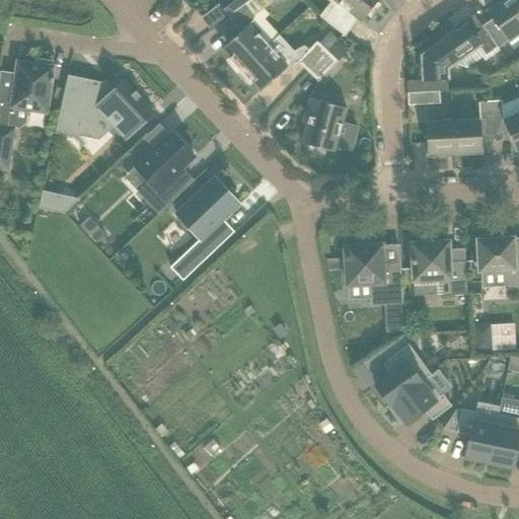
[(244,4),(249,0),(222,0),(219,2),(228,14),(227,15),(228,16),(244,4)]
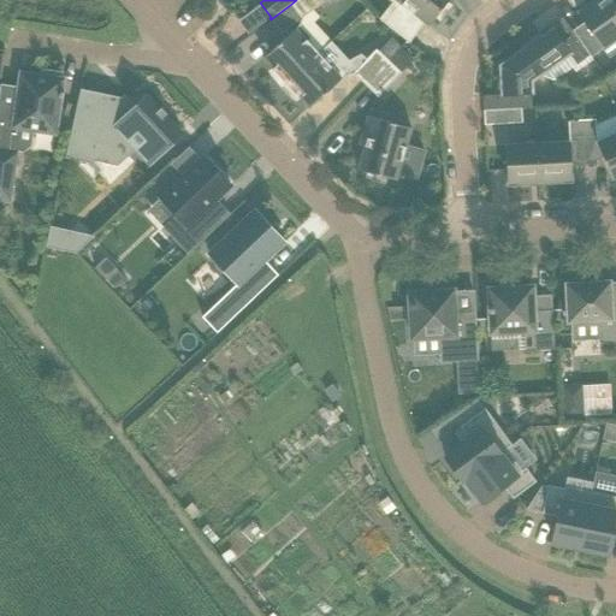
[(268,72),(280,88),(318,54),(331,42),(313,23),(318,18),(312,11),(326,0),(296,0),(290,5),(301,19),(298,25),(262,59),(272,69),(268,72)]
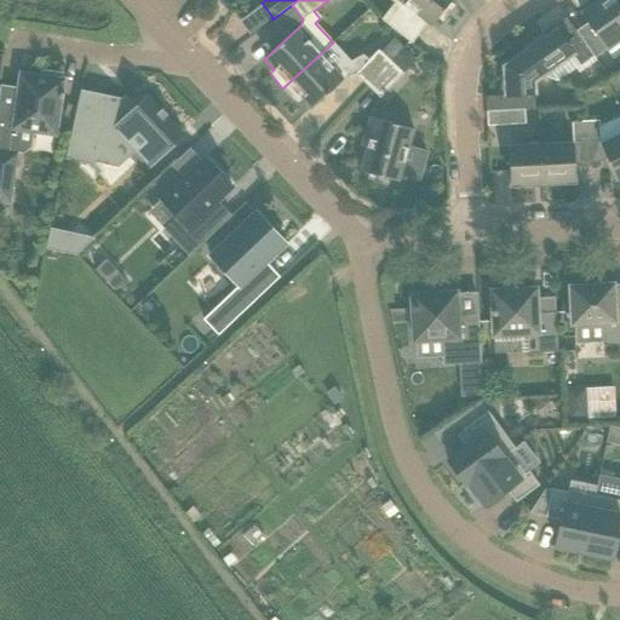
[(389,0),(395,4),(396,0),(397,0),(401,3),(385,23),(412,44),(428,23),(431,26),(437,17),(442,21),(453,6),(449,4),(451,0),(389,0)]
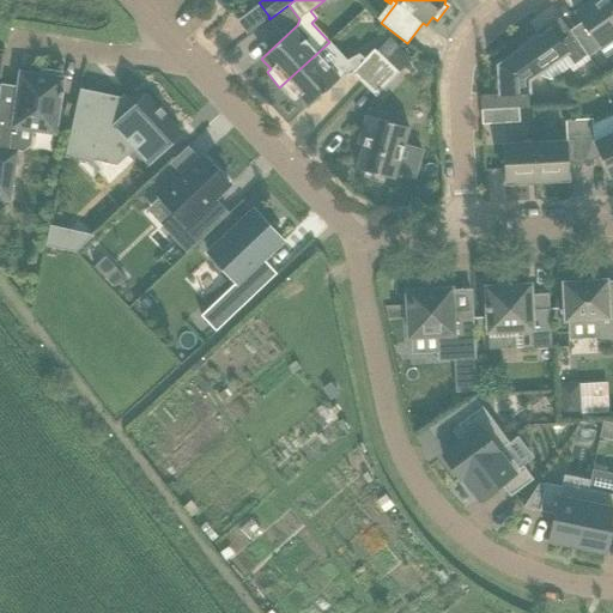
[(612,11),(605,0),(590,0),(574,12),(599,49),(612,38),(612,11)]
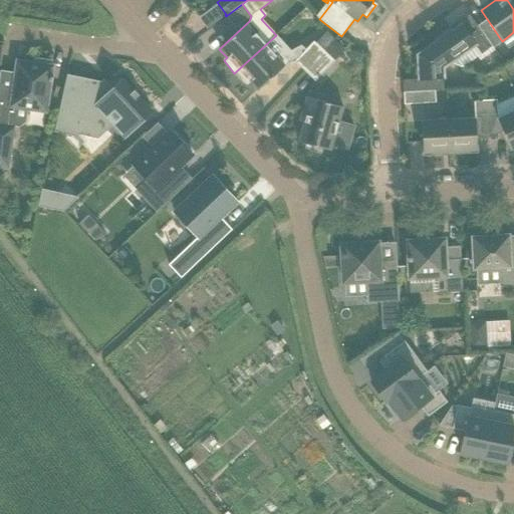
[(461,24),(435,43),(449,62),(474,45),(481,54),(488,49),(475,30),(469,35),(461,24)]
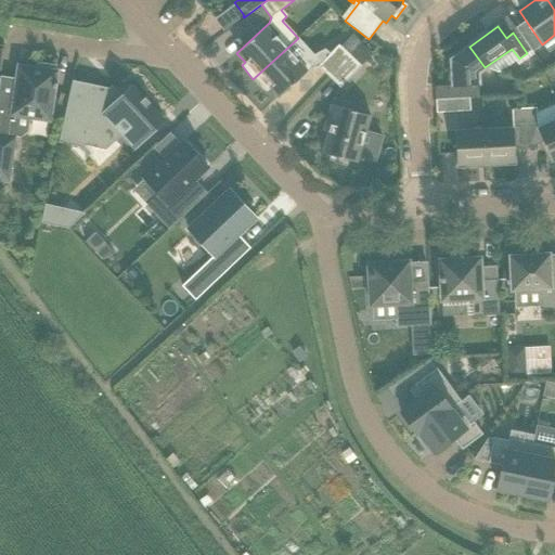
[(318,66),(328,77),(349,55),(338,44),(318,66)]
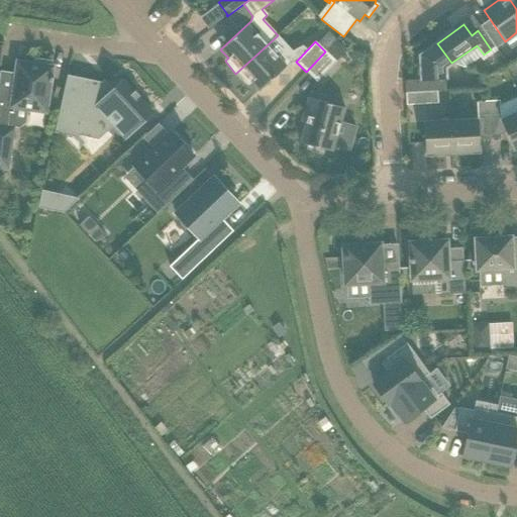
[(451,63),(437,43),(419,56),(421,80),(445,79),(444,68),(451,63)]
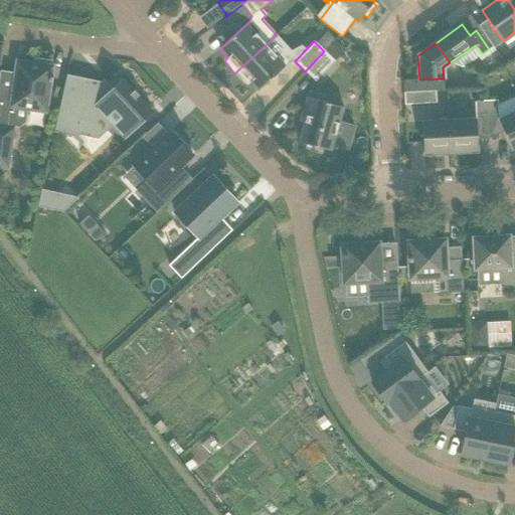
[(266,45),(234,73),(247,84),(249,81),(258,91),(288,63),(278,52),(275,55),(266,45)]
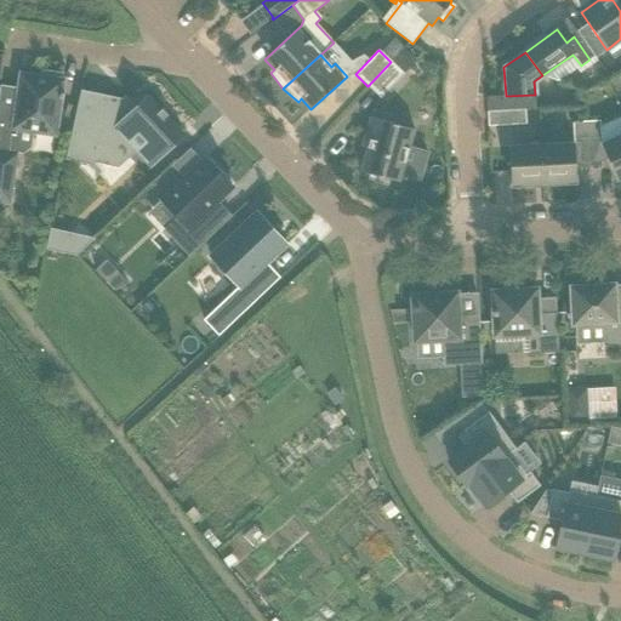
[(391,62),(368,86),(380,98),(404,73),(391,62)]
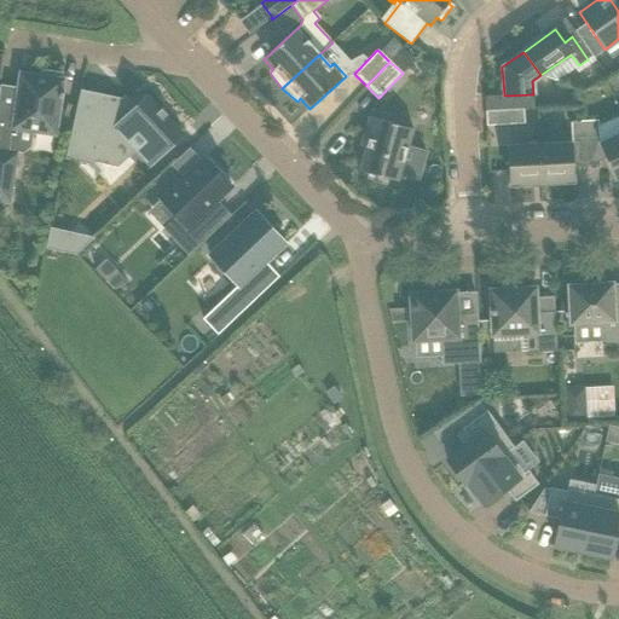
[(59,79),(59,74),(41,71),(40,76),(19,73),(17,87),(0,85),(0,202),(10,204),(18,152),(15,151),(18,129),(55,136),(61,99),(62,99),(63,93),(62,93),(63,80),(59,79)]
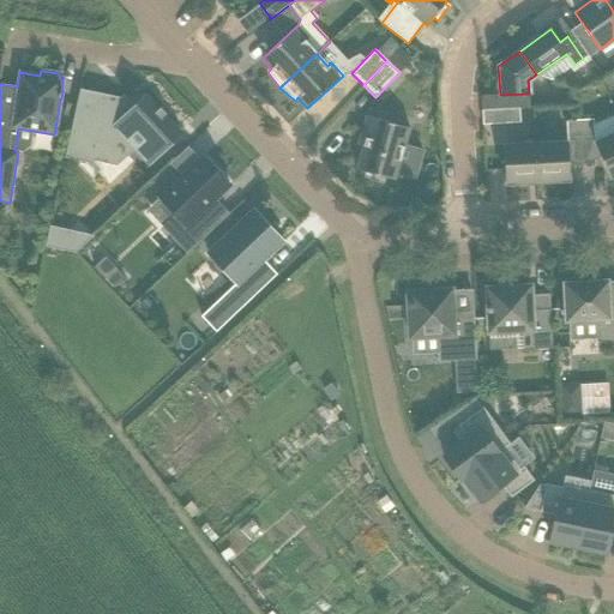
[(74,112),(65,157),(92,164),(97,144),(108,148),(122,134),(149,163),(181,133),(145,96),(134,106),(124,94),(98,118),(74,112)]
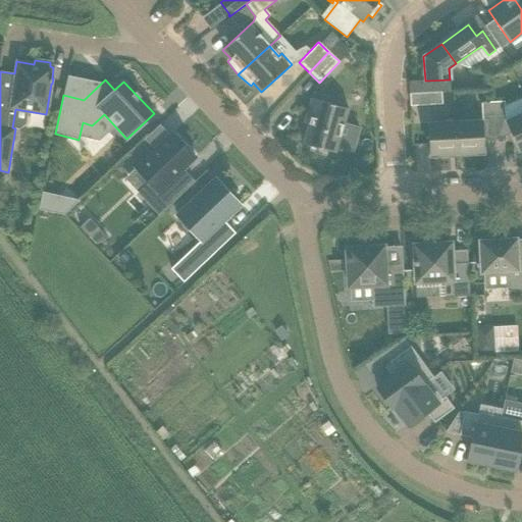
[(429,93),(430,105),(441,104),(441,92),(429,93)]
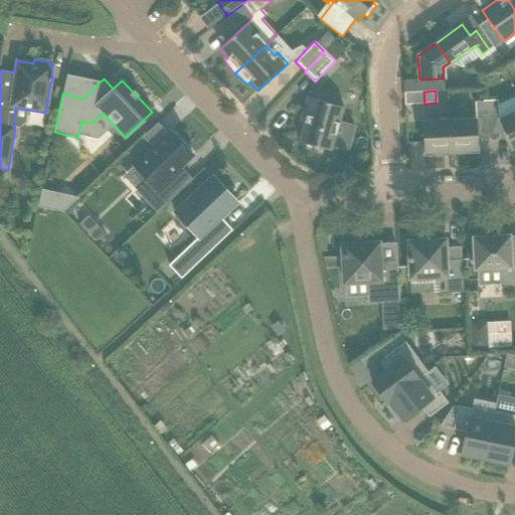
[(306,117),(299,142),(307,144),(306,149),(321,153),(322,149),(330,151),(332,145),(348,150),(354,127),(339,122),(341,115),(323,110),(325,103),(307,98),(302,116),(306,117)]
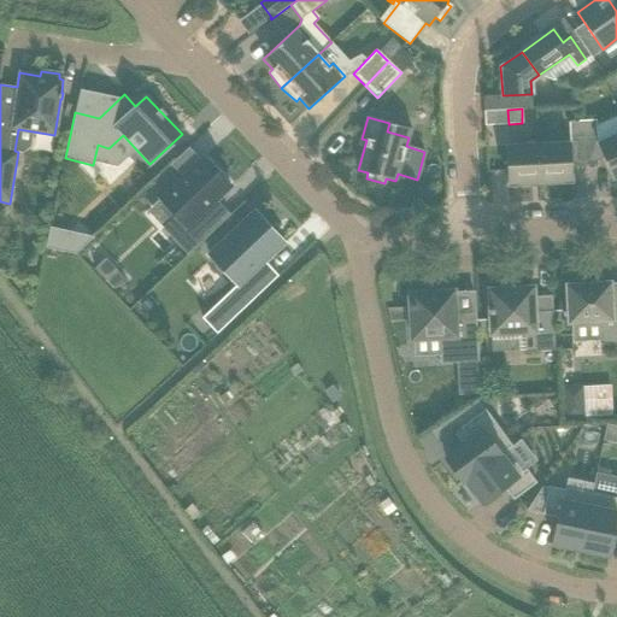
[(597,119),(582,121),(583,137),(597,137),(597,119)]
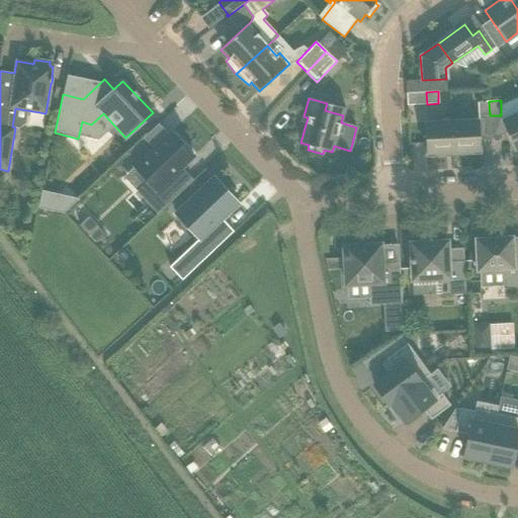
[(490,115),(489,101),(478,101),(478,116),(490,115)]
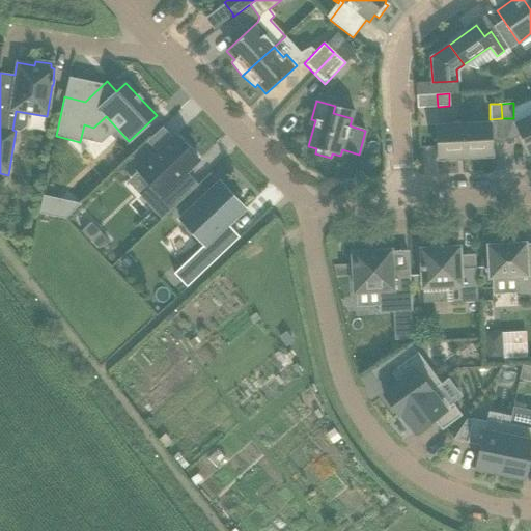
[(530,115),(513,123),(527,154),(530,152),(530,154),(530,115)]
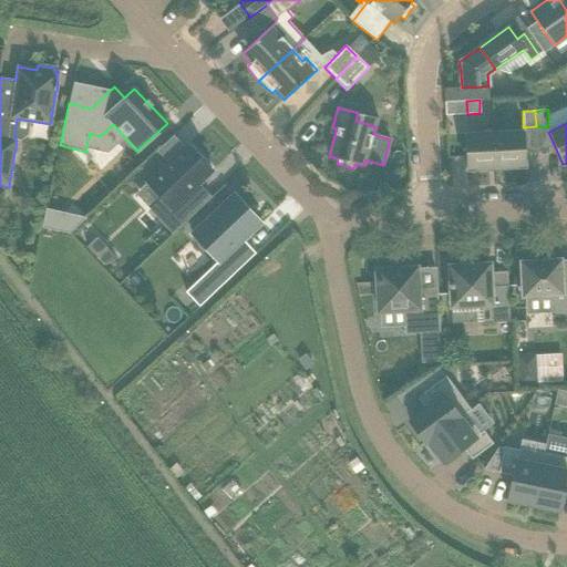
[(526,166),(524,131),(494,133),(496,167),(508,167),(508,168),(523,168),(523,166),(526,166)]
